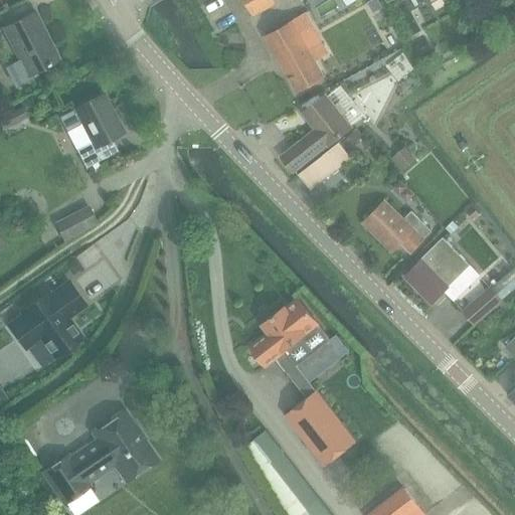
[(242,0),(252,16),(270,6),(275,3),(273,0),(242,0)]
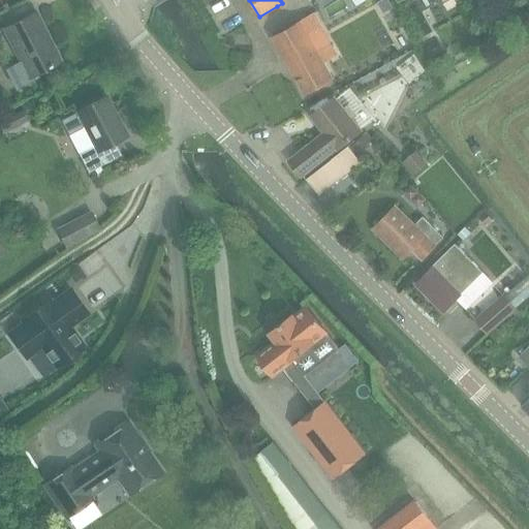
[(387,0),(381,0),(377,2),(382,12),(392,7),(387,0)]
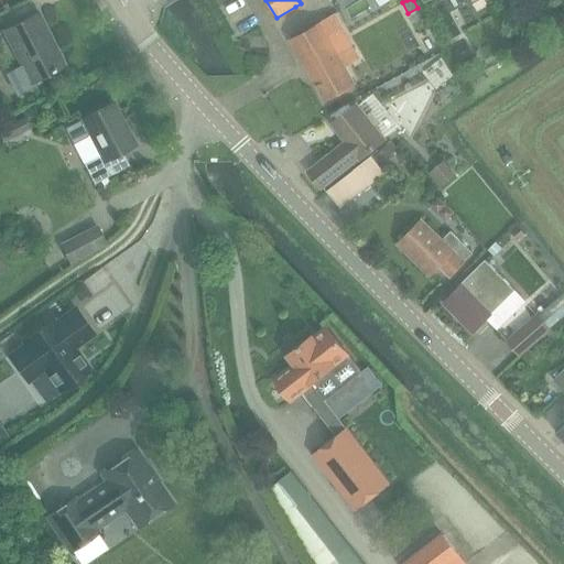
[(466,12),(476,28),(489,19),(479,3),(466,12)]
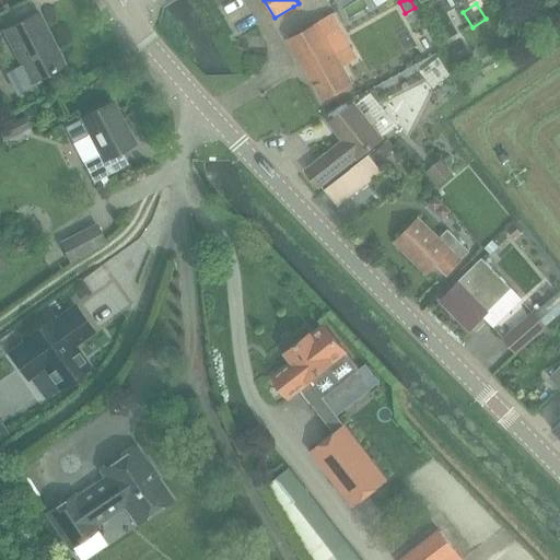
[(37,13),(18,24),(3,31),(21,65),(4,73),(15,94),(41,81),(39,78),(63,66),(37,13)]
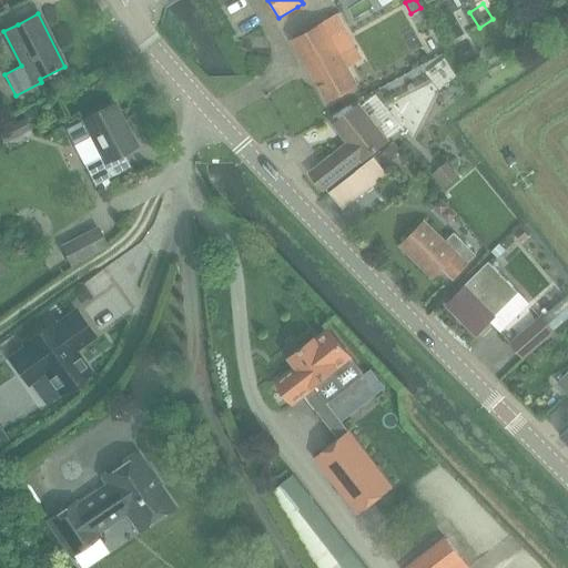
[(326,102),(345,92),(352,88),(354,92),(359,90),(333,43),(343,38),(331,17),(291,40),(326,102)]
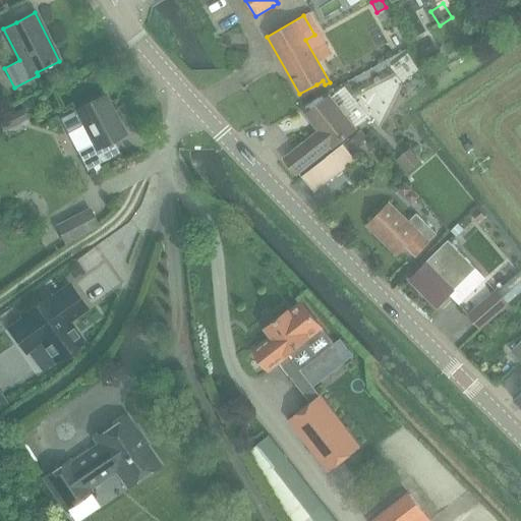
[(337,16),(316,22),(322,40),(342,34),(337,16)]
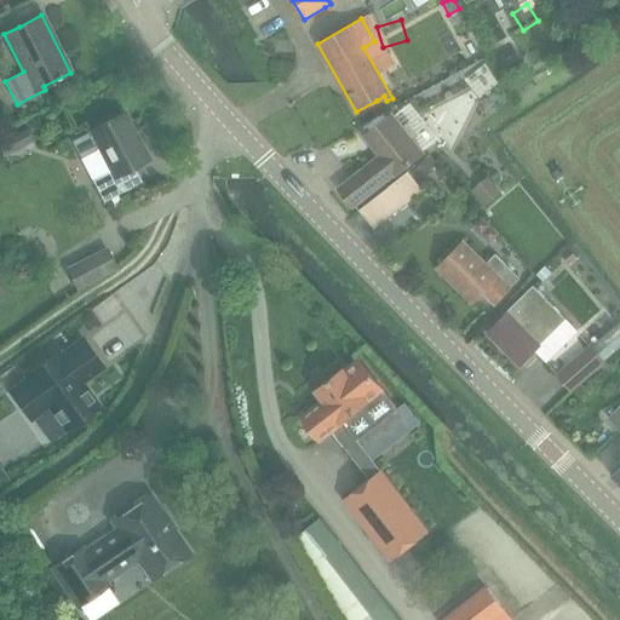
[(474,115),(498,101),(486,80),(461,95),(474,115)]
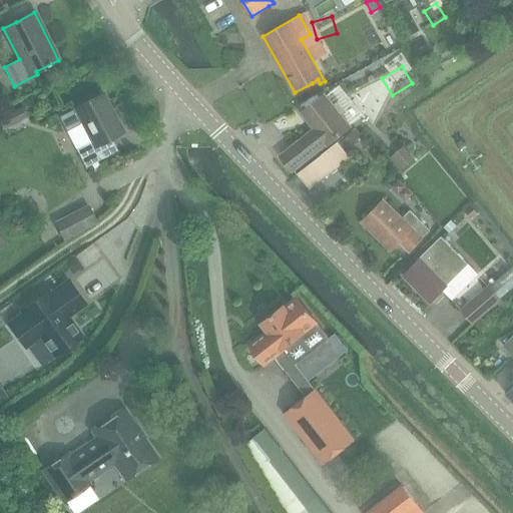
[(293,171),(294,170),(326,145),(327,147),(352,127),(326,93),(301,113),(314,129),(280,155),(293,171)]
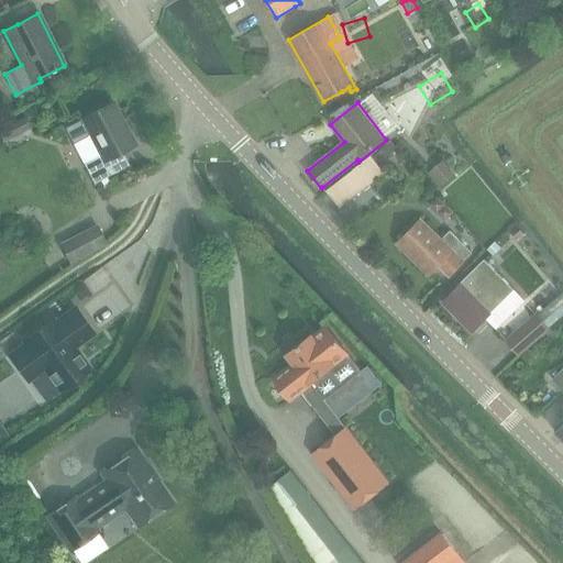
[(94,184),(129,165),(121,152),(135,144),(113,103),(81,120),(100,156),(84,165),(94,184)]
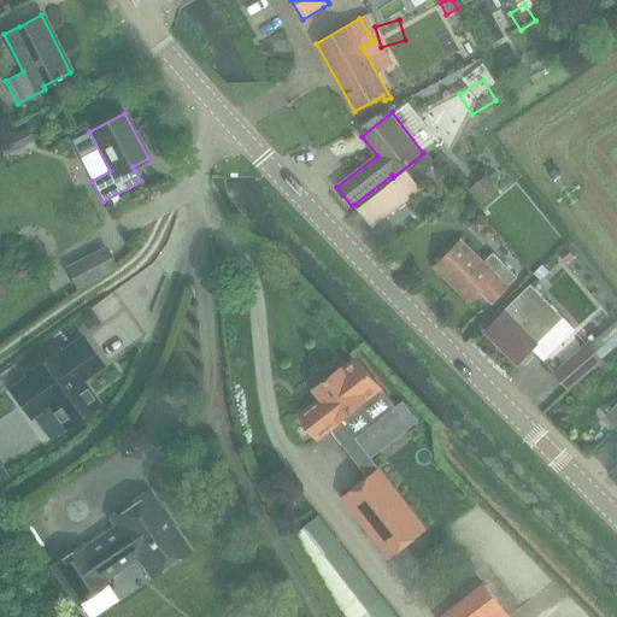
[(451,116),(423,129),(435,156),(463,142),(451,116)]
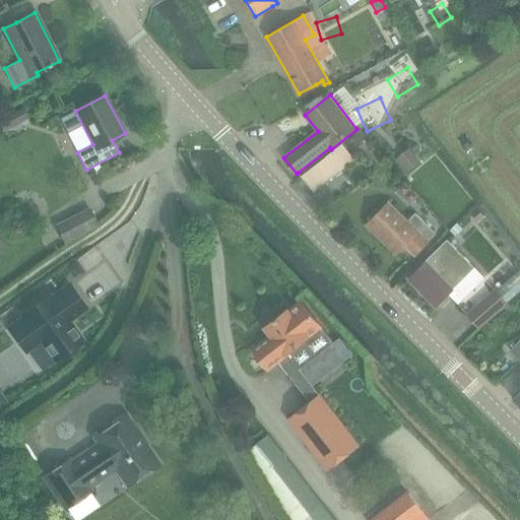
[(0,124),(4,132),(27,120),(22,109),(0,119),(0,124)]
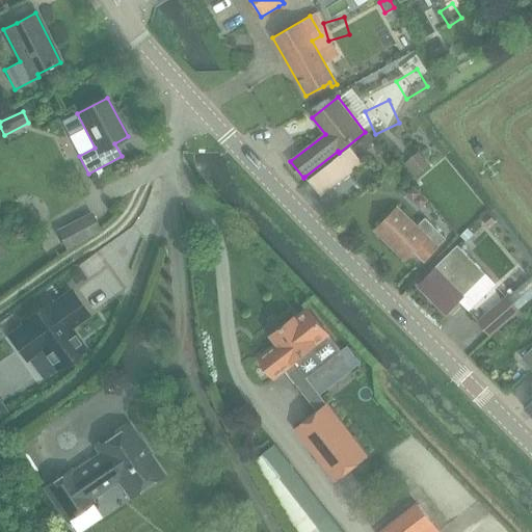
[(77,130),(62,134),(67,148),(80,143),(77,130)]
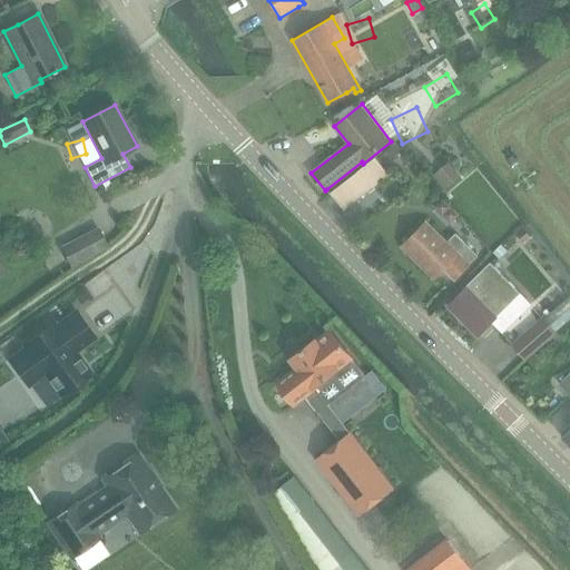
[(375,158),(346,180),(330,194),(330,195),(331,194),(343,209),(389,176),(375,158)]
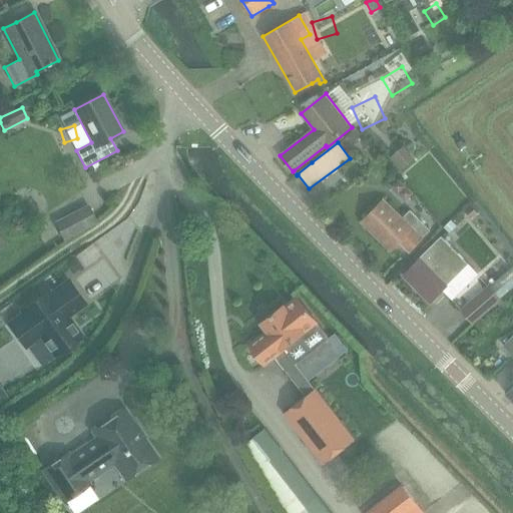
[(391,158),(401,171),(415,160),(405,147),(391,158)]
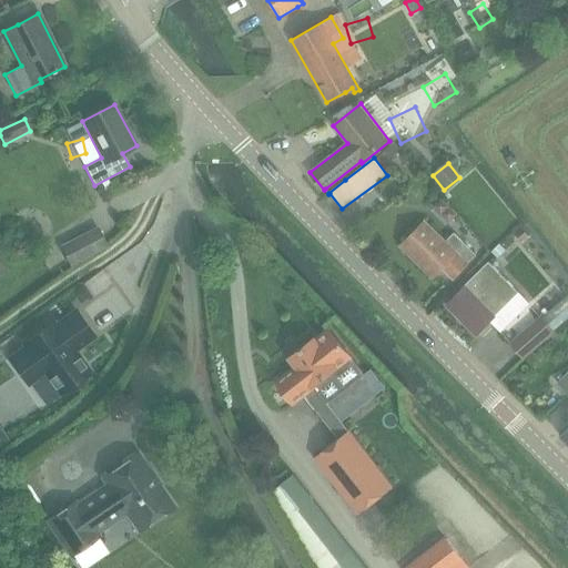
[(424,222),(416,230),(401,246),(433,279),(443,267),(453,277),(476,255),(453,233),(444,242),(424,222)]
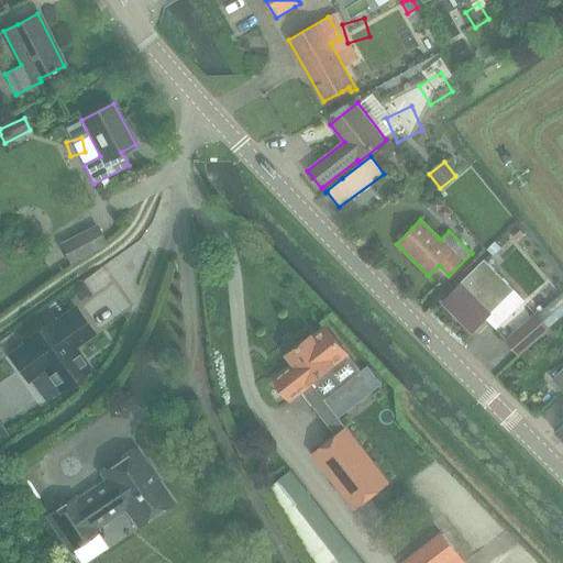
[(106,245),(98,230),(95,224),(58,244),(76,276),(108,260),(102,246),(106,245)]
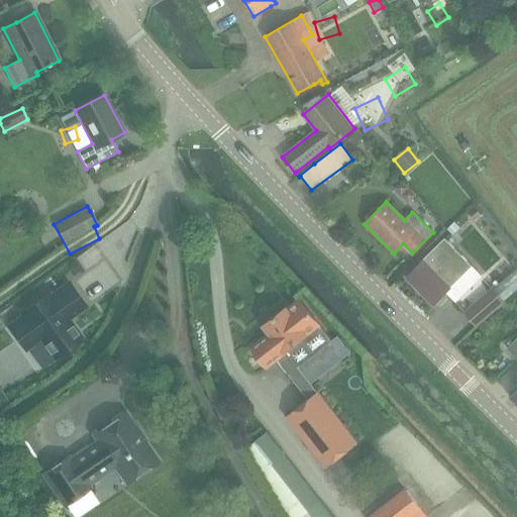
[(454,222),(447,229),(452,234),(459,228),(454,222)]
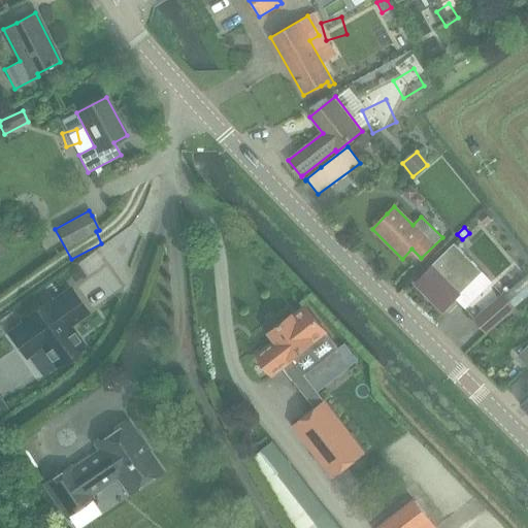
[(449,312),(460,301),(457,298),(482,272),(454,244),(431,266),(432,267),(416,284),(442,311),(446,308),(449,312)]
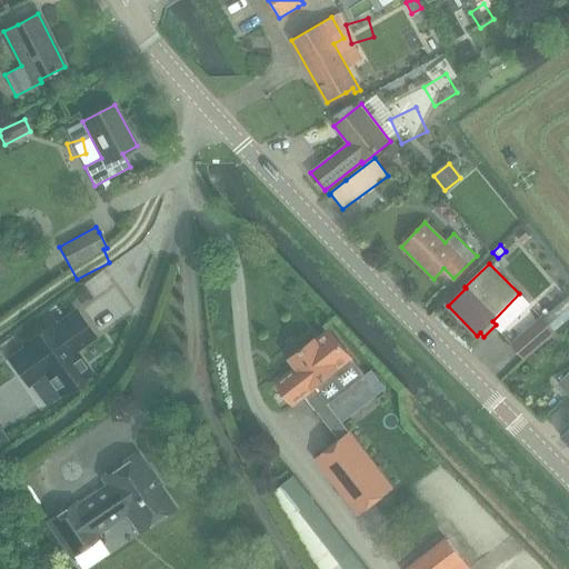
[(90,313),(110,299),(101,286),(81,300),(90,313)]
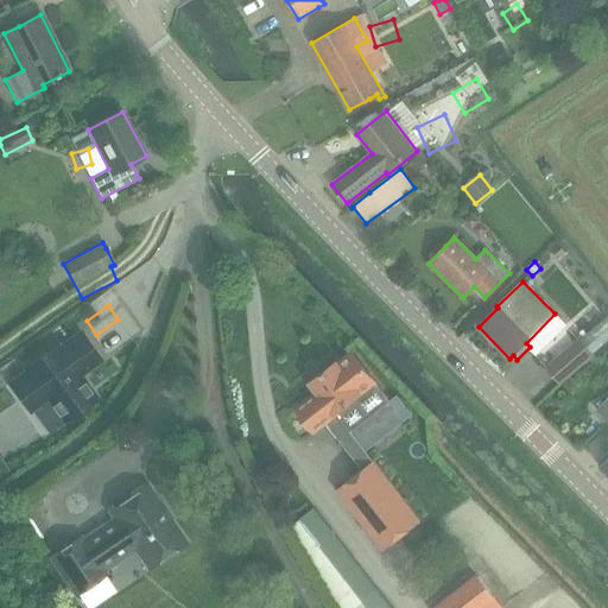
[(30,412),(31,412),(49,434),(100,394),(83,373),(103,358),(81,329),(61,344),(57,340),(21,368),(23,369),(6,382),(30,412)]
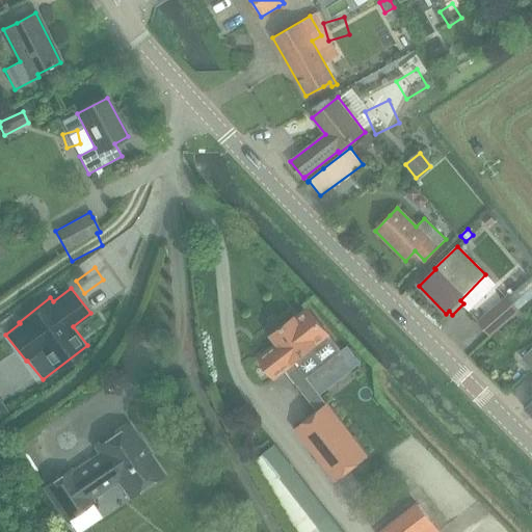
[(489,336),(505,322),(519,311),(506,296),(477,322),(489,336)]
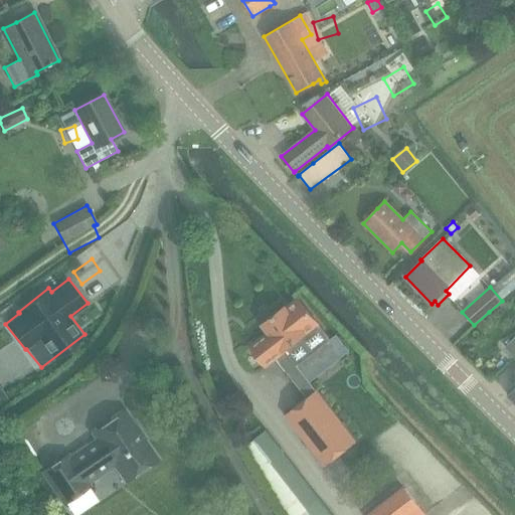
[(298,299),(286,309),(285,307),(263,324),(270,333),(251,347),(265,365),(276,357),(307,397),(285,415),(324,466),(356,442),(298,366),(331,340),(298,299)]
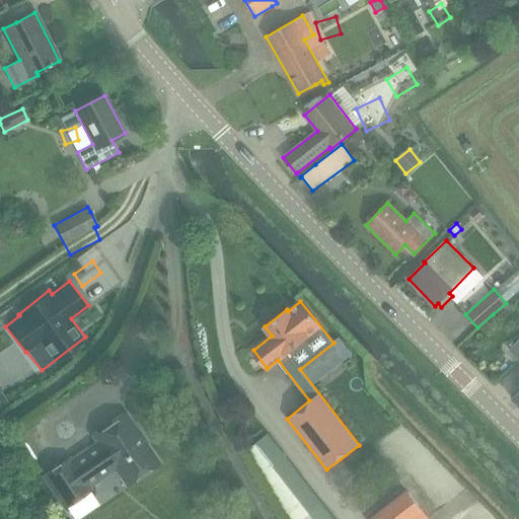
[(518,391),(512,398),(518,405),(518,340),(509,351),(518,361),(518,391)]
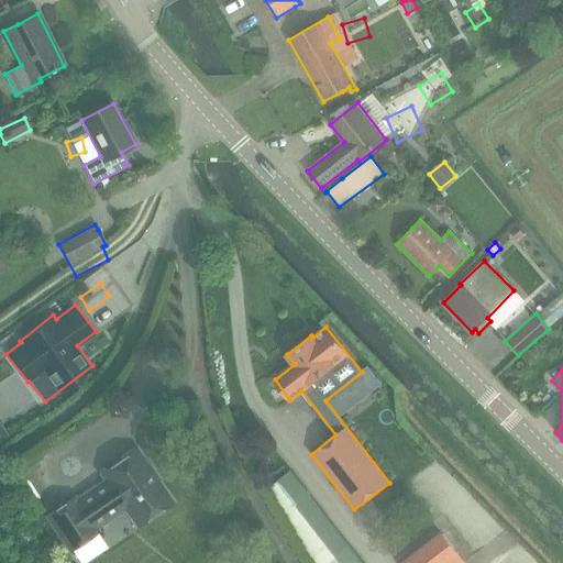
[(0,423),(0,441),(9,435),(0,423)]
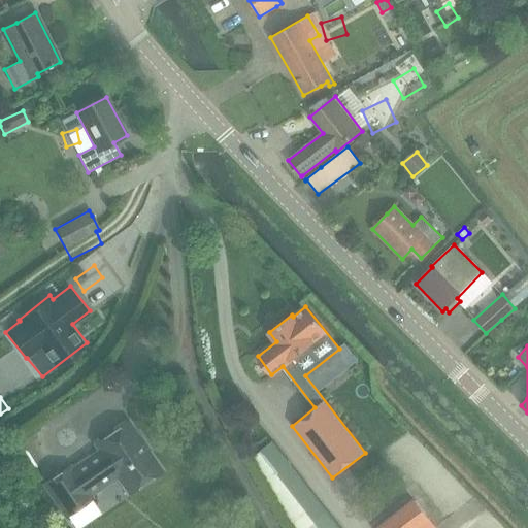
[(256,422),(246,406),(237,411),(248,427),(256,422)]
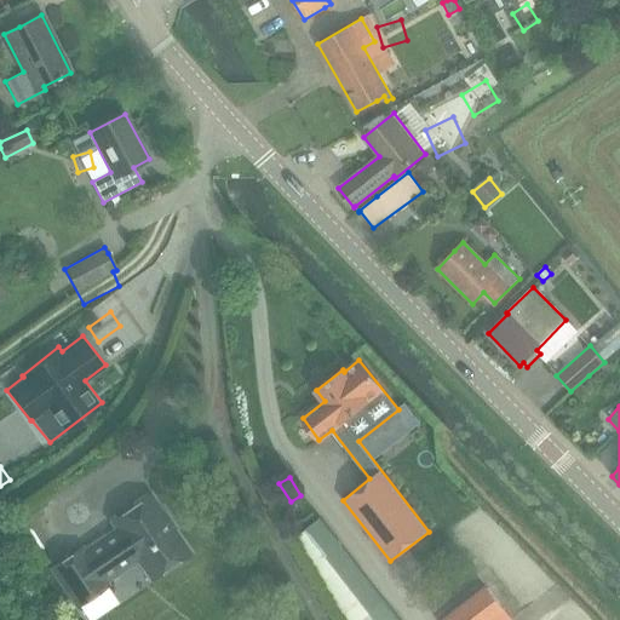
[(81,549),(52,568),(78,604),(105,585),(103,581),(138,557),(151,578),(188,552),(149,497),(113,521),(119,529),(84,554),(81,549)]
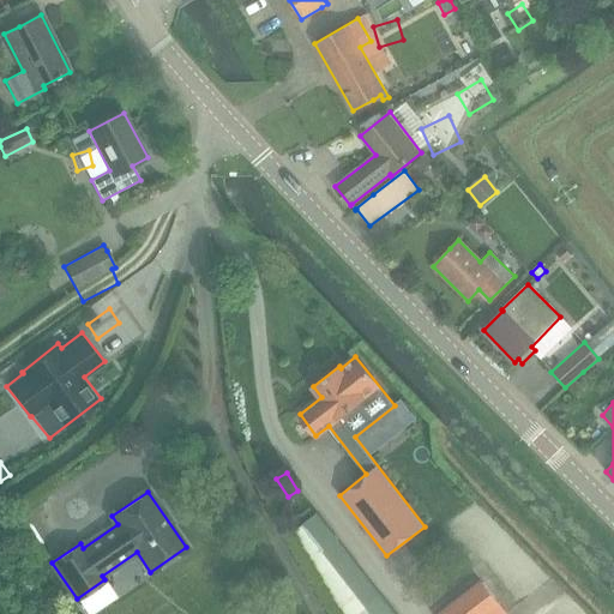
[(315,513),(295,530),(344,613),(395,613),(379,594),(315,513)]
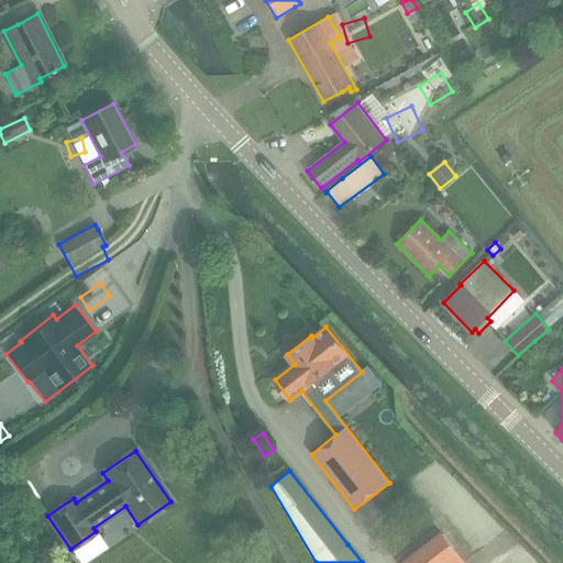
[(463,562),(457,555),(459,554),(442,534),(405,562),(463,562)]
